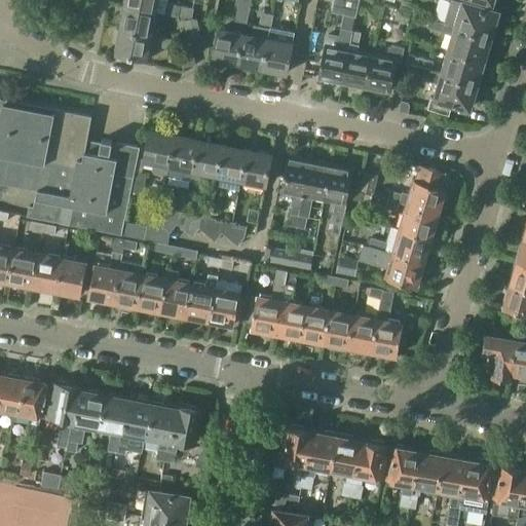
[(158,1),(157,0),(124,0),(124,3),(156,9),(179,14),(181,5),(158,1)]
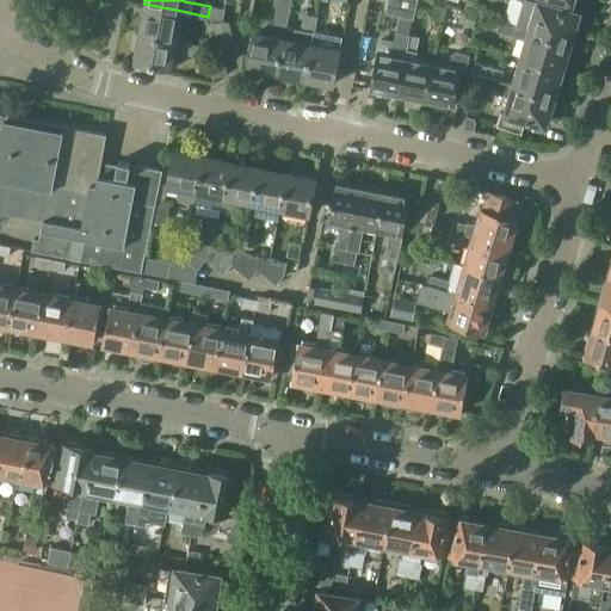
[(273,25),(285,28),(290,0),(275,0),(273,10),(277,10),(273,25)]
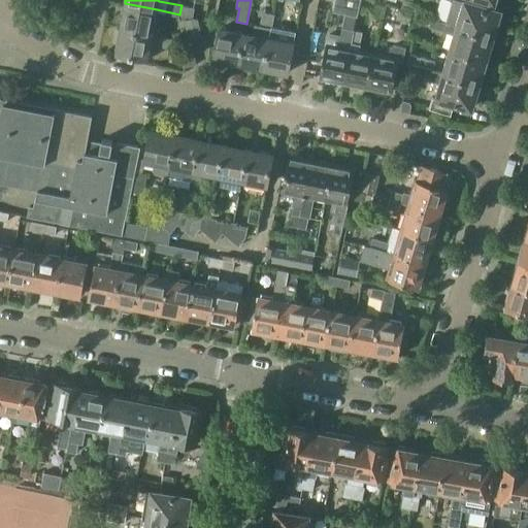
[(335,0),(334,11),(357,17),(360,0),(335,0)]
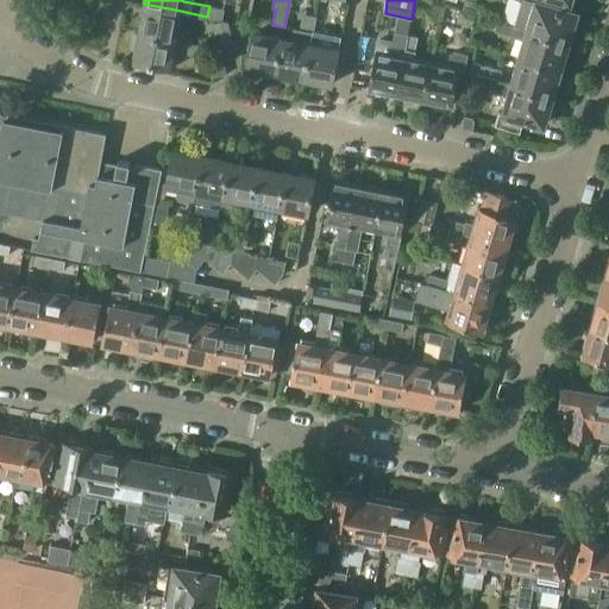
[(476,2),(476,0),(464,0),(462,10),(482,16),(485,5),(476,2)]
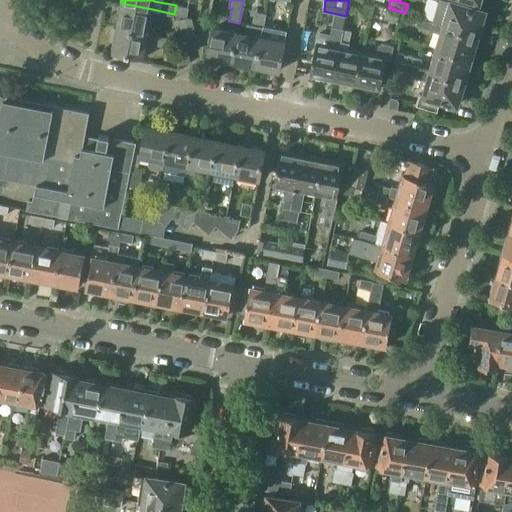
[(439,0),(433,21),(445,25),(477,34),(484,11),(446,0),(439,0)]
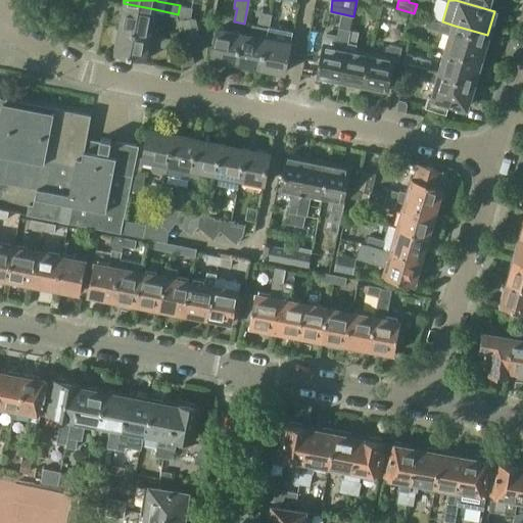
[(150,35),(155,9),(124,3),(119,29),(150,35)]
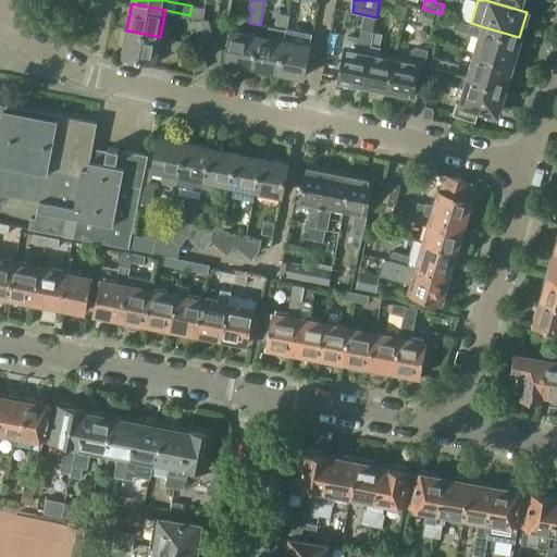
[(192,5),(189,15),(202,17),(205,8),(192,5)]
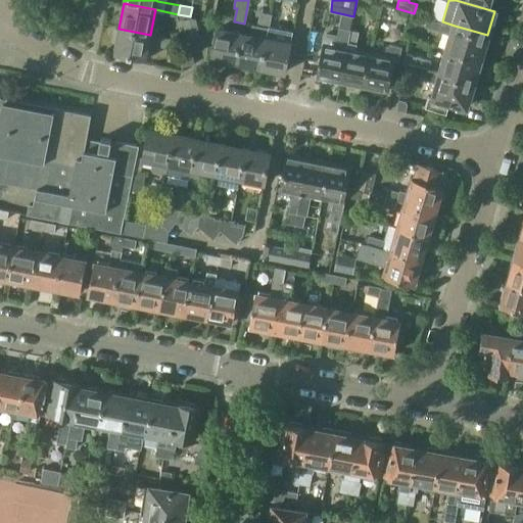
[(409,12),(389,8),(387,17),(407,22),(409,12)]
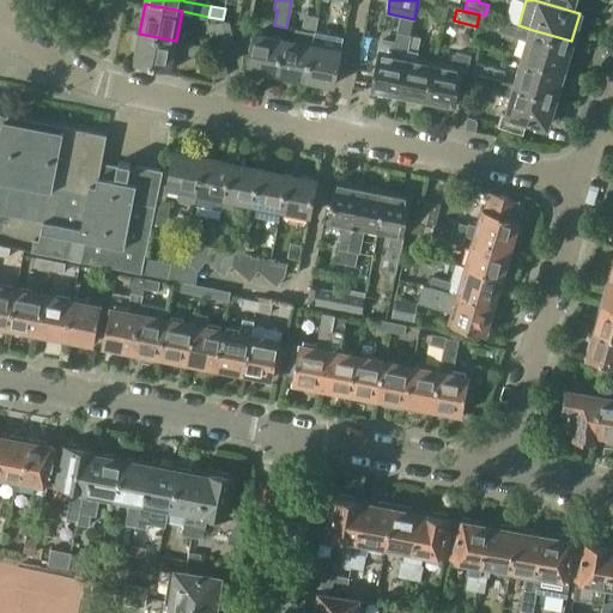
[(293,41),(284,40),(278,73),(305,78),(313,44),(315,32),(316,32),(320,17),(305,14),(302,30),(296,29),(293,41)]
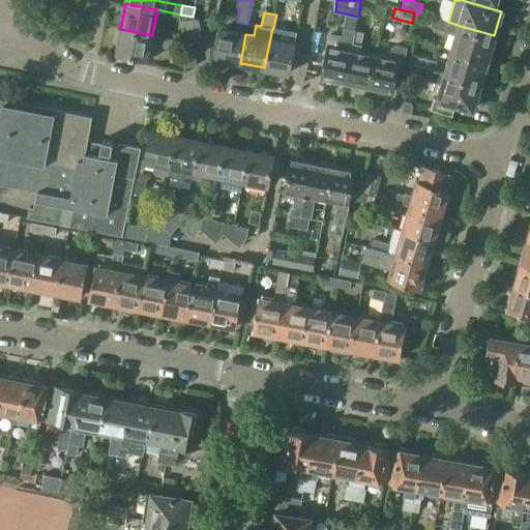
[(186,20),(189,39),(202,37),(199,18),(186,20)]
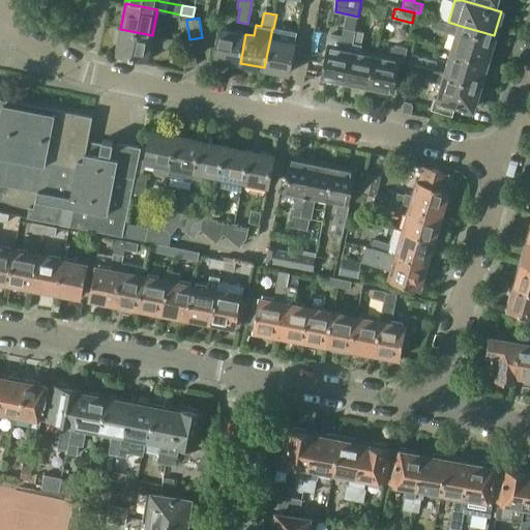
[(458,34),(453,49),(487,59),(494,35),(461,26),(448,22),(434,19),(431,27),(446,32),(446,31),(458,34)]
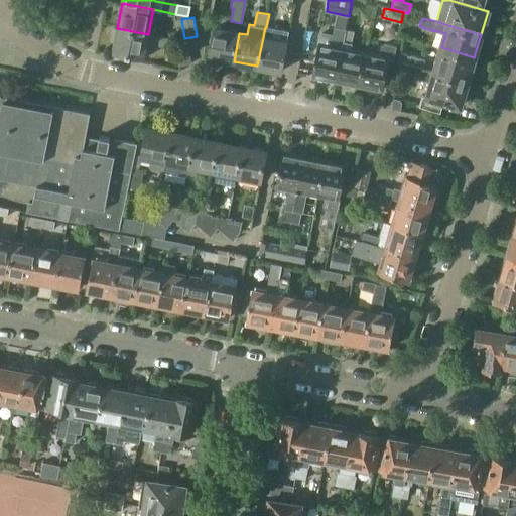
[(143,59),(148,34),(117,28),(113,27),(110,41),(114,41),(112,52),(143,59)]
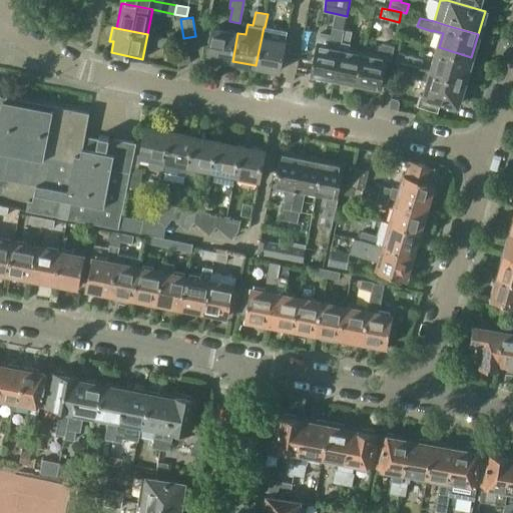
[(286,42),(285,42),(287,32),(265,27),(264,27),(262,37),(255,65),(280,70),(286,42)]
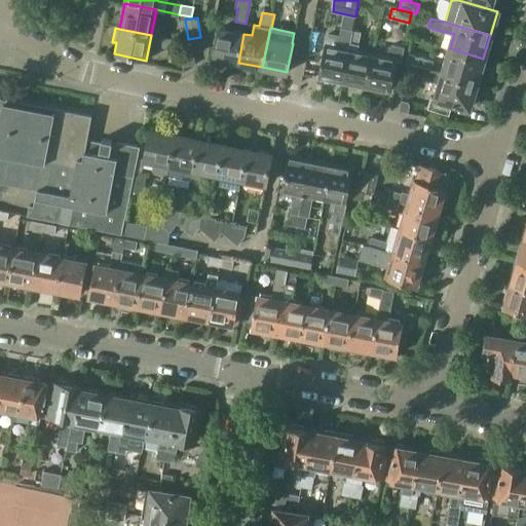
[(318,77),(342,81),(352,30),(341,28),(340,35),(327,32),(318,77)]
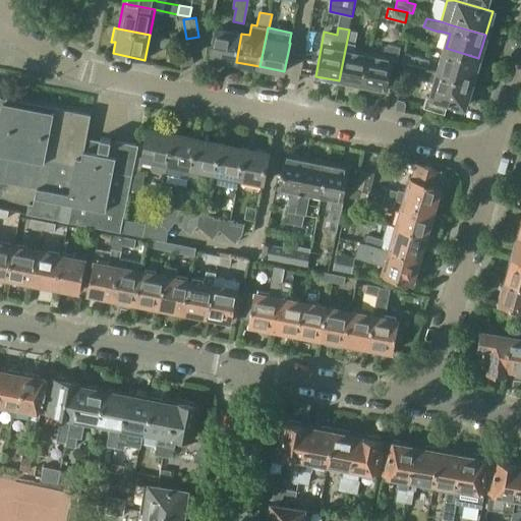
[(211,57),(236,62),(241,34),(217,29),(211,57)]
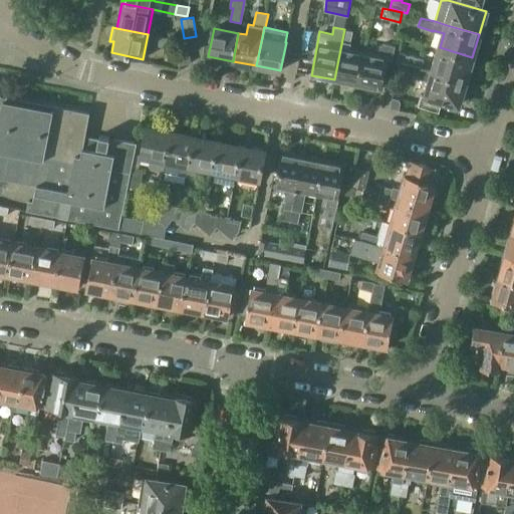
[(334,79),(359,84),(365,53),(350,50),(353,31),(344,29),(334,79)]
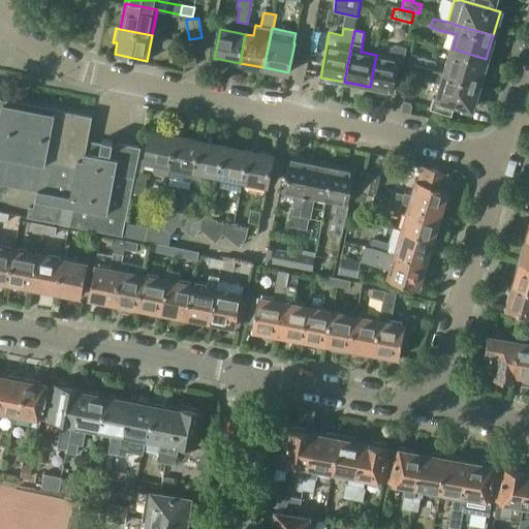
[(160,45),(173,49),(175,40),(161,38),(160,45)]
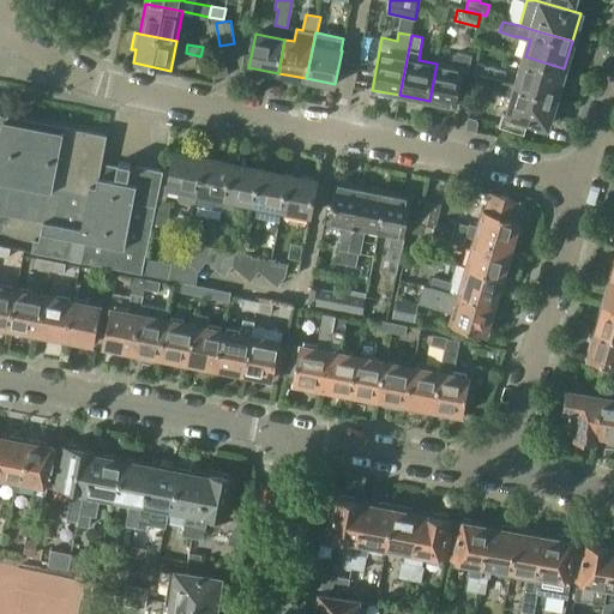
[(437,64),(429,101),(457,107),(464,71),(469,72),(473,54),(458,52),(455,54),(452,67),(437,64)]
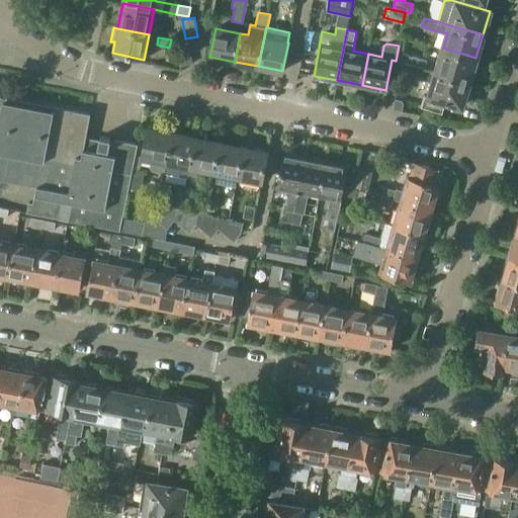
[(468,82),(476,58),(443,48),(436,72),(468,82)]
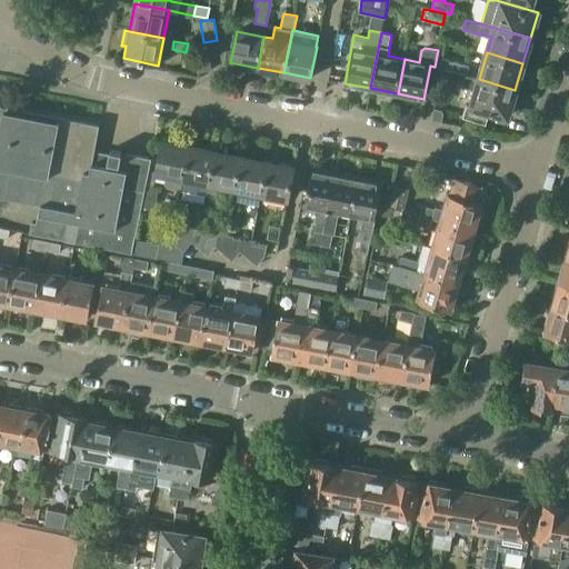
[(467,76),(469,67),(442,59),(440,67),(441,68),(467,76)]
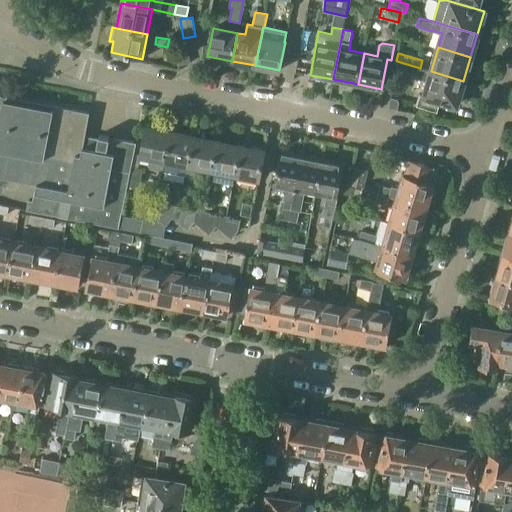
[(431,71),(420,68),(397,61),(396,70),(403,72),(416,76),(416,77),(428,81),(424,95),(419,93),(416,105),(437,112),(440,100),(456,105),(463,81),(431,71)]
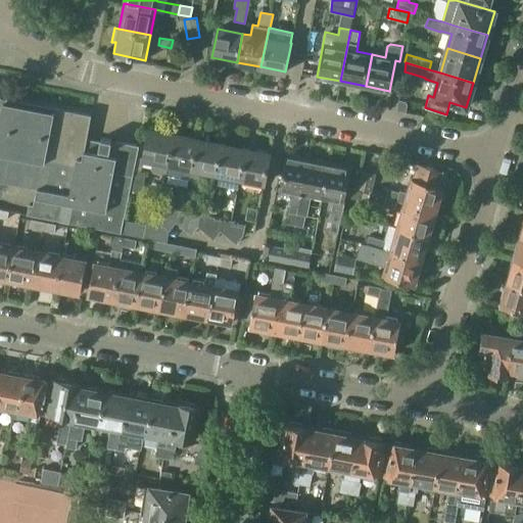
[(99,147),(86,145),(91,114),(0,96),(0,181),(37,188),(36,196),(63,202),(59,221),(121,233),(129,190),(134,169),(136,156),(138,145),(115,140),(114,145),(110,144),(111,140),(101,138),(99,147)]
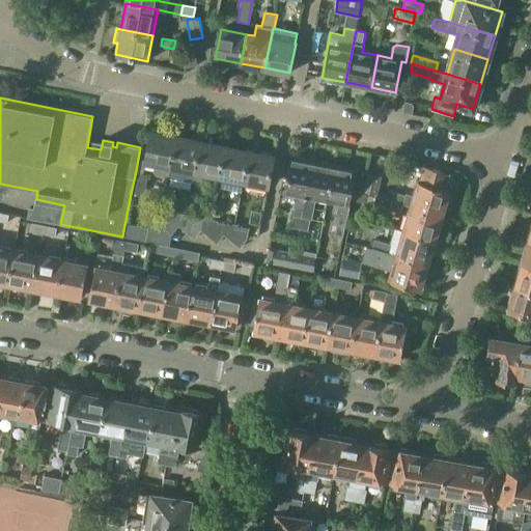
[(414,106),(412,103),(406,102),(403,112),(412,114),(414,106)]
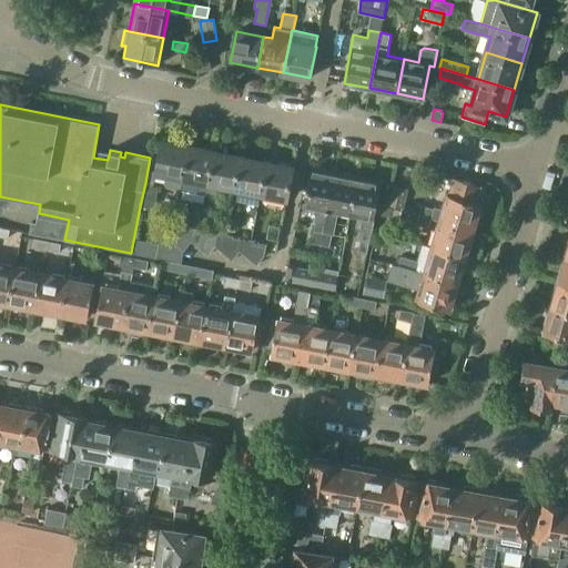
[(181,189),(182,178),(189,145),(161,140),(155,171),(154,172),(166,174),(164,183),(168,186),(181,189)]
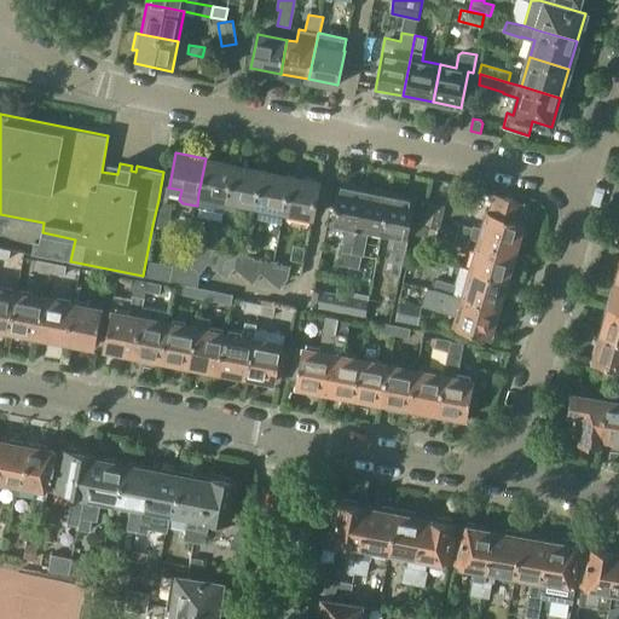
[(225,212),(235,165),(206,158),(198,194),(197,206),(225,212)]
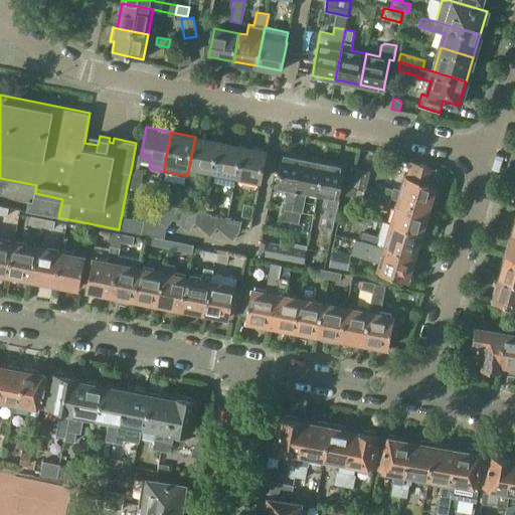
[(218,141),(195,137),(187,176),(184,191),(190,191),(192,177),(196,178),(199,168),(213,170),(218,141)]
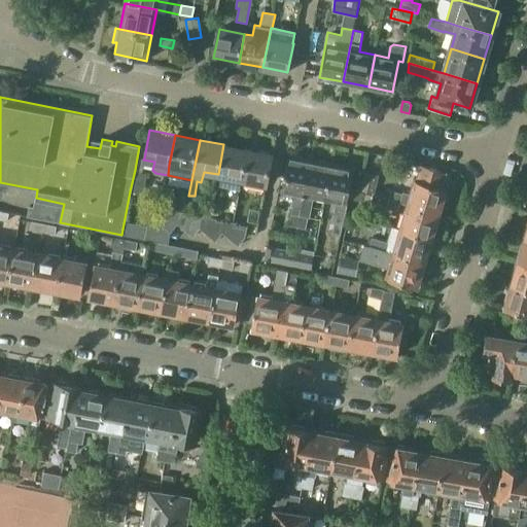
[(242,179),(248,149),(223,144),(218,174),(215,185),(240,190),(242,179)]
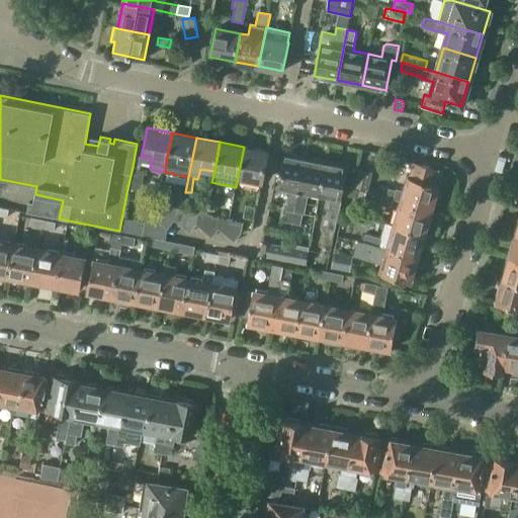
[(268,152),(244,147),(238,176),(262,181),(268,152)]
